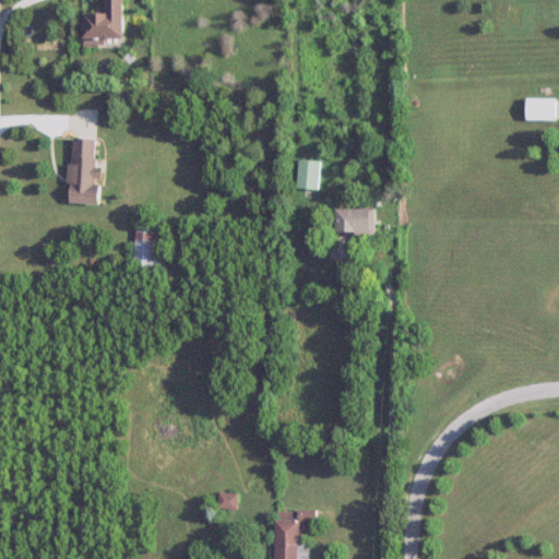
[(127,38),(126,0),(108,0),(108,12),(85,12),(85,38),(127,38)]
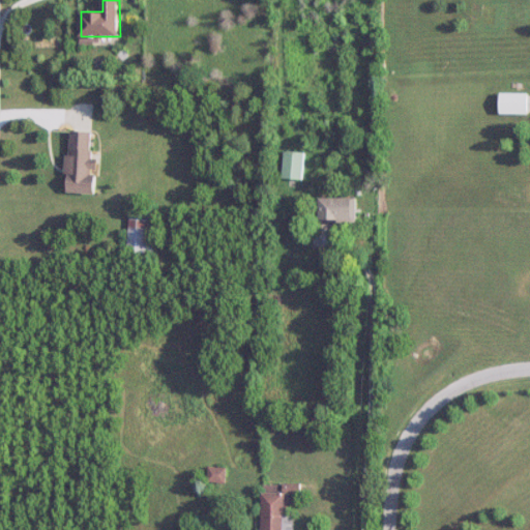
[(529,114),(529,93),(500,93),(500,114),(529,114)]
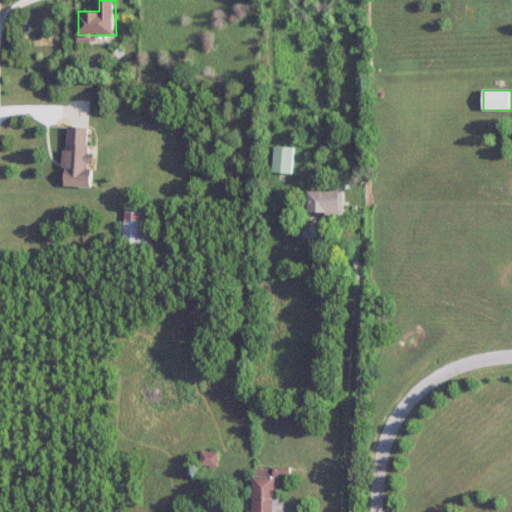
[(90,127),(67,127),(67,187),(96,187),(96,156),(91,157),(90,127)]
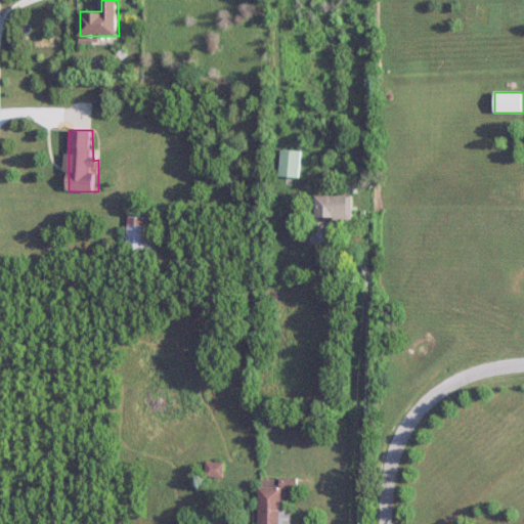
[(302,176),(302,150),(280,150),(280,176),(302,176)]
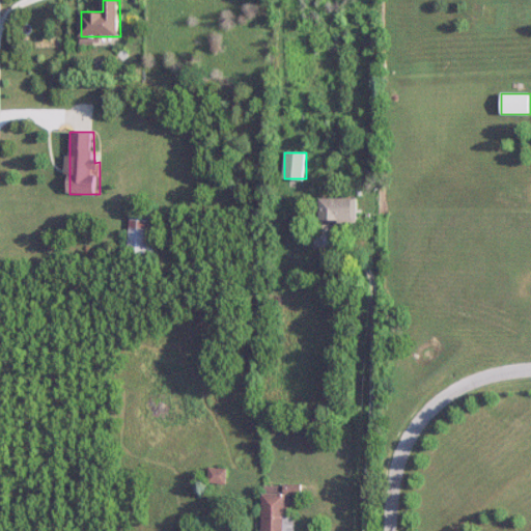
[(358,199),(320,199),(320,222),(358,222),(358,199)]
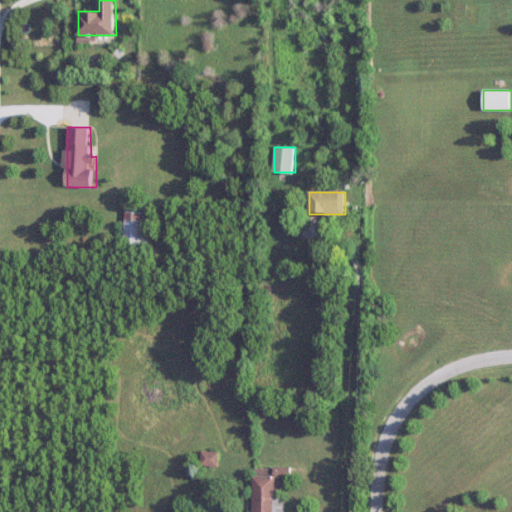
[(151,245),(153,207),(126,206),(126,221),(116,221),(115,243),(151,245)]
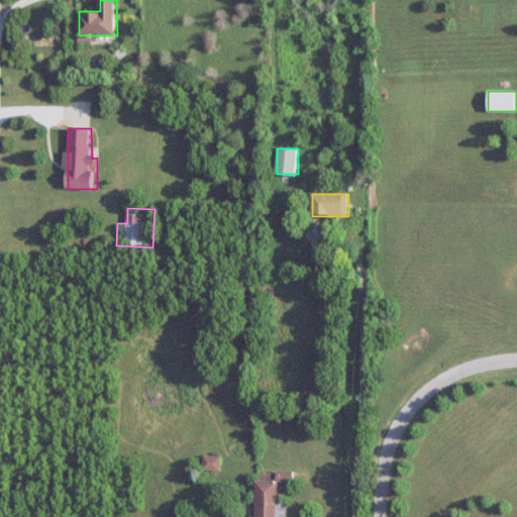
[(288,408),(275,407),(275,417),(288,417),(288,408)]
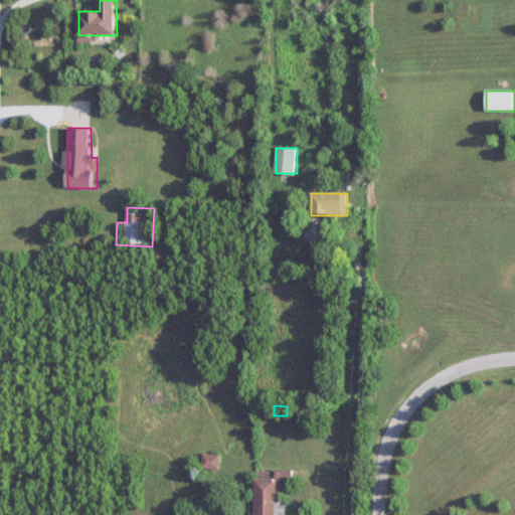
[(304,406),(292,406),(292,417),(304,417),(304,406)]
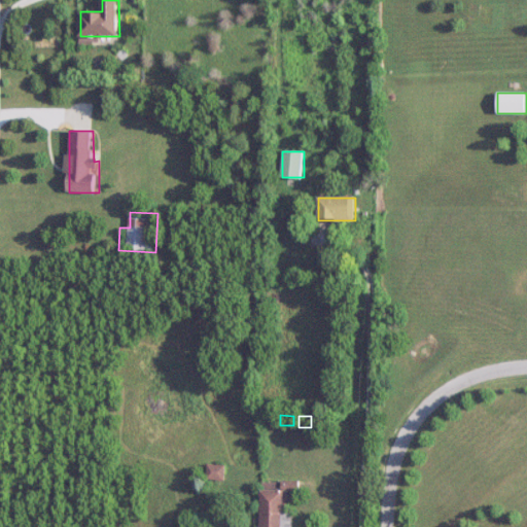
[(224,481),(226,466),(210,464),(208,479),(224,481)]
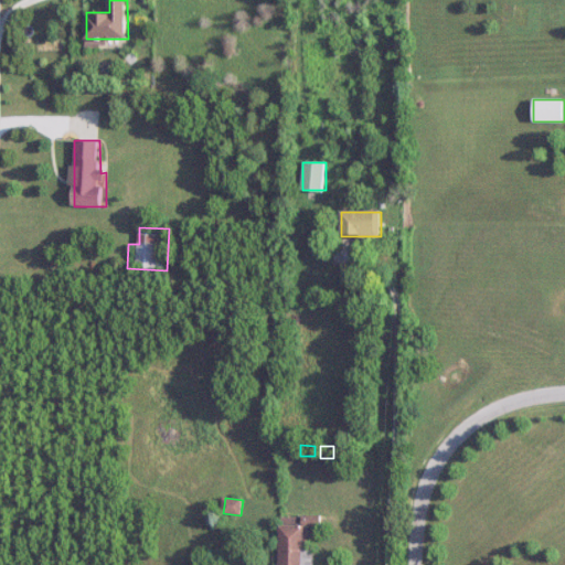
[(279,515),(278,564),(313,564),(315,548),(308,548),(308,532),(323,532),(323,516),(279,515)]
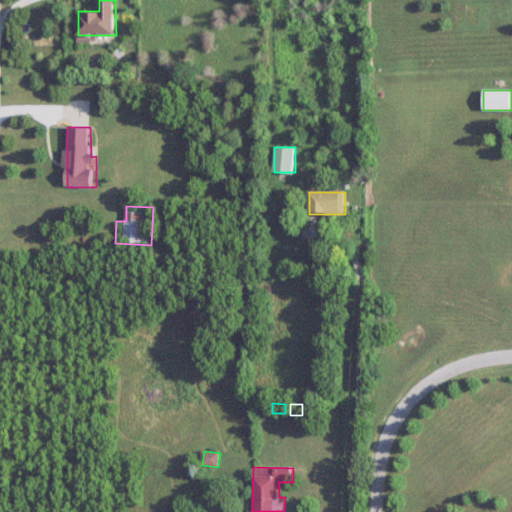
All buildings are outlined.
